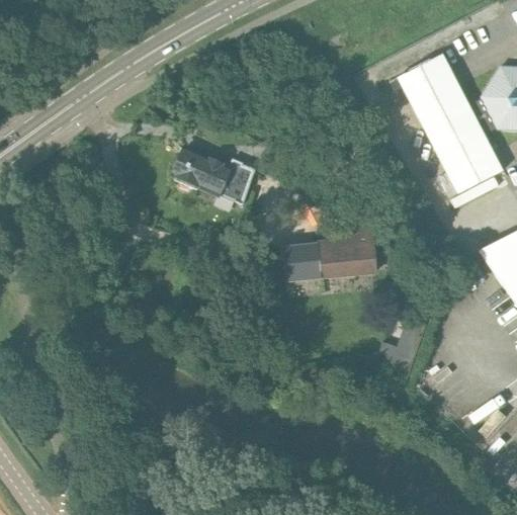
[(468,104),(442,53),(398,76),(457,192),(503,170),(484,134),(497,126),(498,127),(516,129),(516,66),(501,66),(482,96),(482,97),(468,104)]
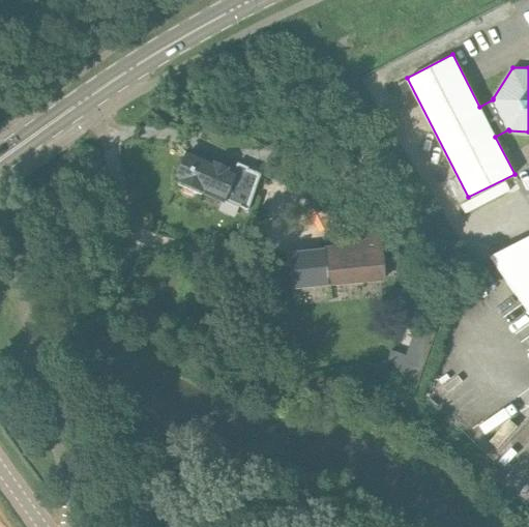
[(240,204),(252,178),(189,150),(177,177),(240,204)]
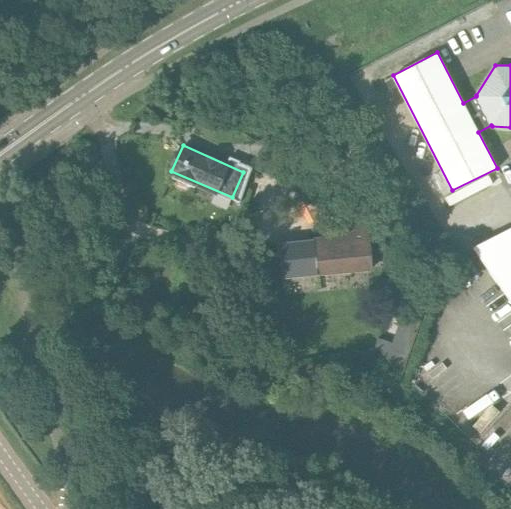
[(283,275),(372,267),(369,227),(330,225),(331,238),(315,239),(315,241),(280,245),(282,256),(281,257),(283,275)]
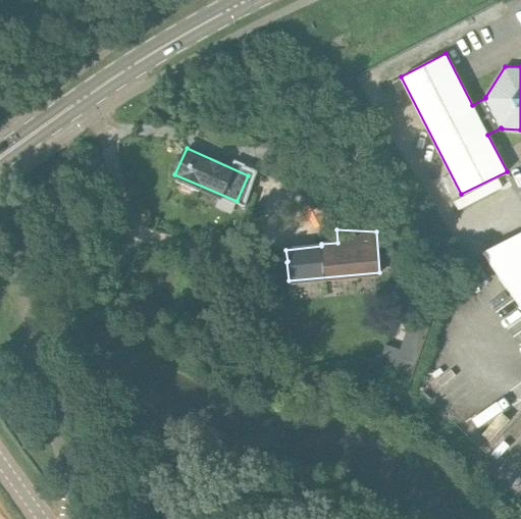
[(514,296),(520,291),(520,232),(483,252),(514,296)]
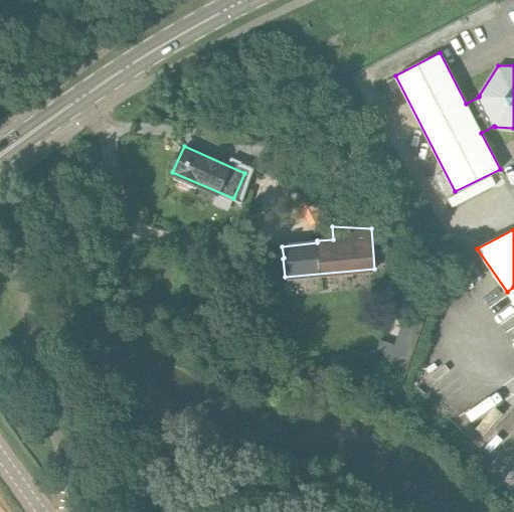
[(424,319),(403,313),(394,341),(380,334),(374,349),(403,373),(424,319)]
